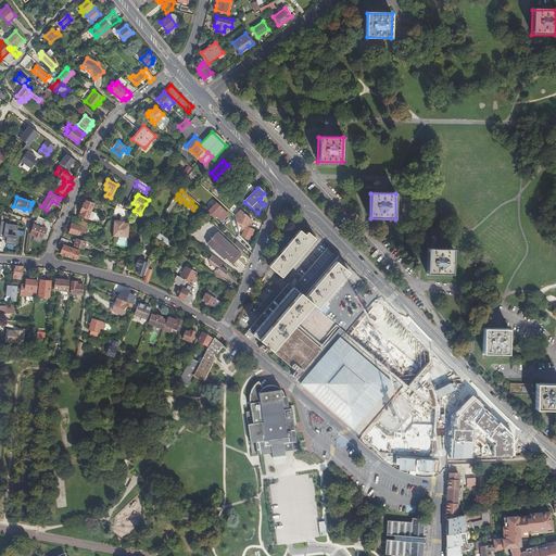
[(175,200),(173,198),(166,209),(168,211),(175,200)]
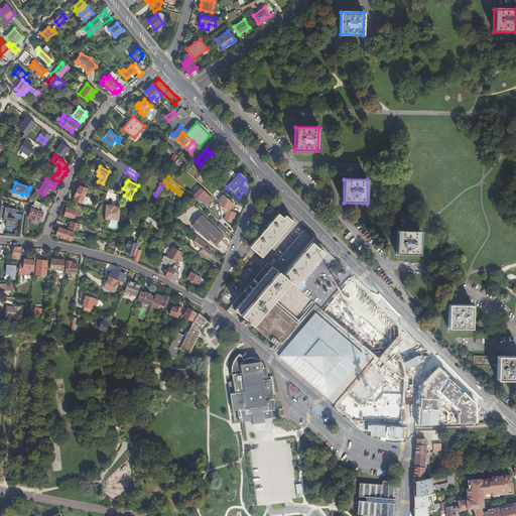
[(196,184),(188,192),(188,194),(194,198),(196,197),(201,201),(207,194),(196,184)]
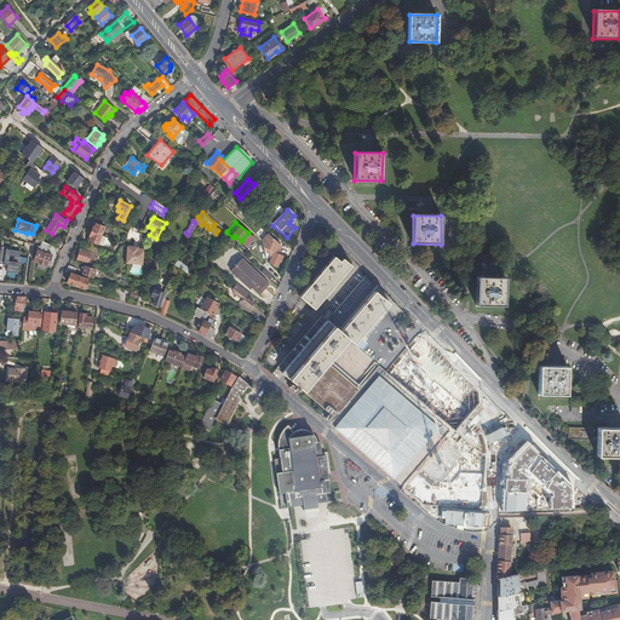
[(91,231),(102,235),(105,227),(96,223),(95,227),(93,225),(91,231)]
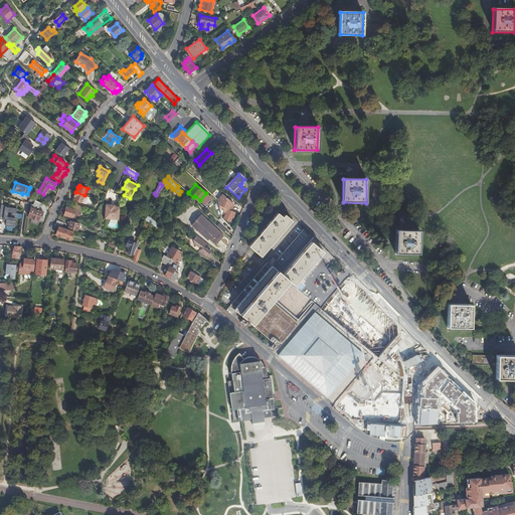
[(217,190),(213,195),(217,198),(221,193),(217,190)]
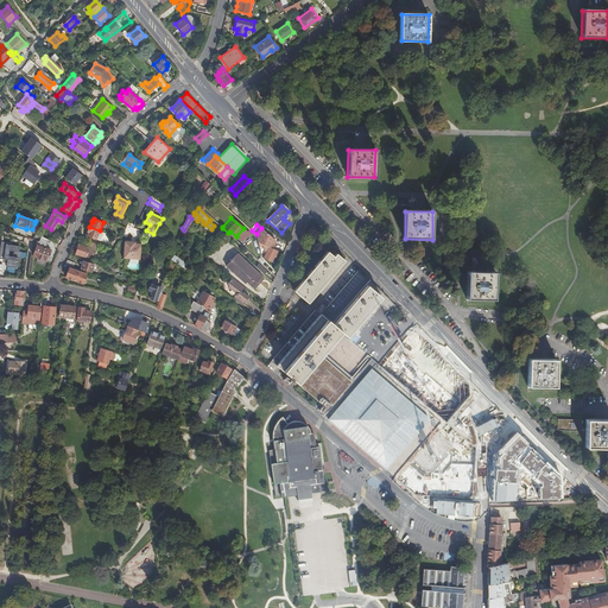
[(88,235),(96,239),(100,230),(89,227),(87,232),(89,233),(88,235)]
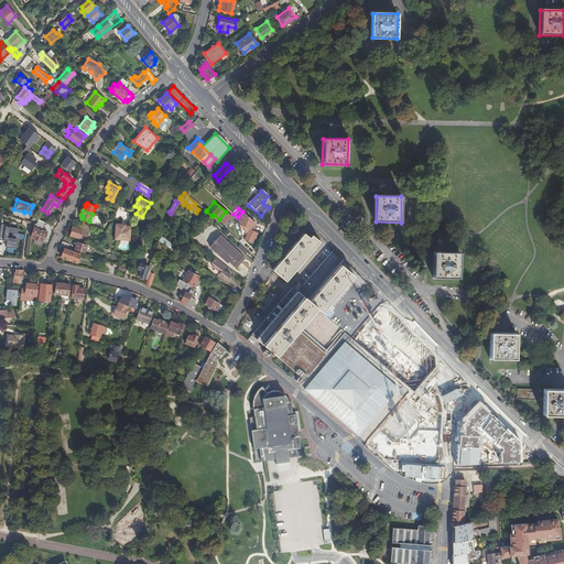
[(240,219),(239,219),(238,218),(240,229),(245,228),(246,232),(247,235),(245,238),(252,242),(255,238),(253,237),(256,232),(257,232),(253,231),(257,224),(242,216),(240,219)]
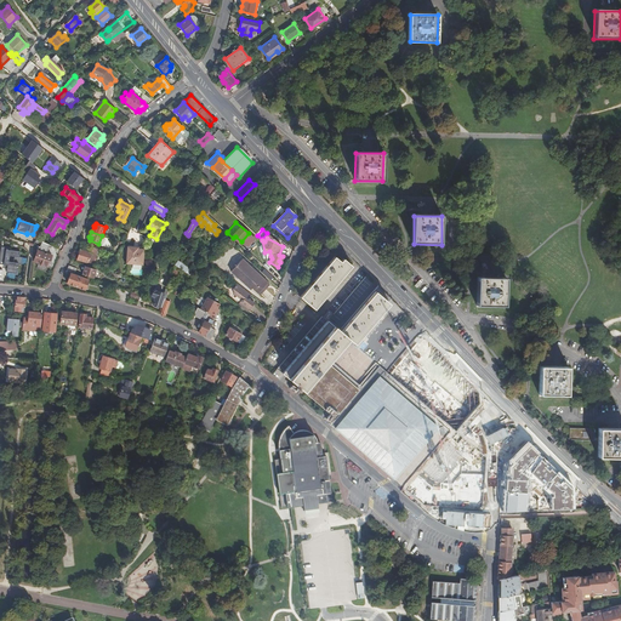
[(50,248),(51,245),(41,241),(39,246),(40,246),(39,251),(36,250),(34,261),(47,266),(51,255),(45,254),(47,248),(50,248)]
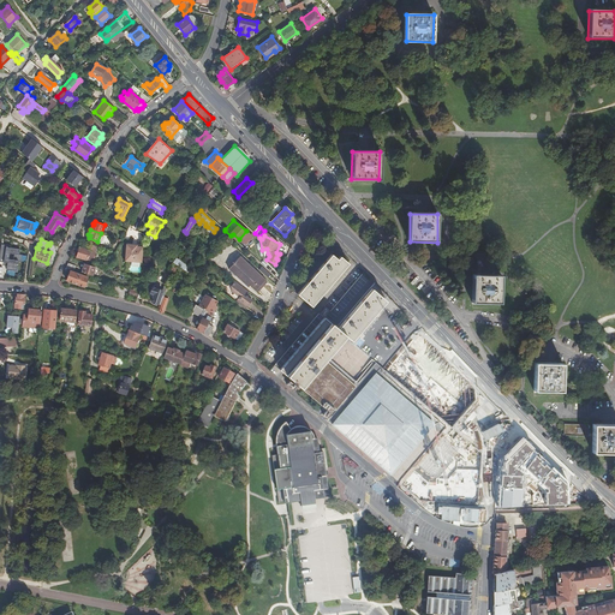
[(94,262),(96,252),(99,245),(93,244),(90,251),(89,250),(79,248),(77,256),(94,262)]
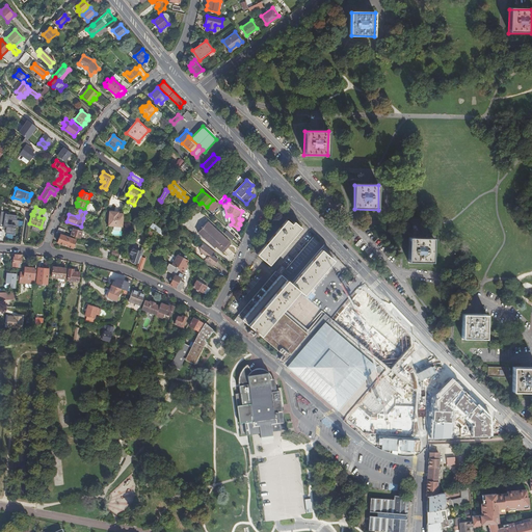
[(291,223),(286,219),(256,254),(268,265),(300,228),(293,221),(291,223)]
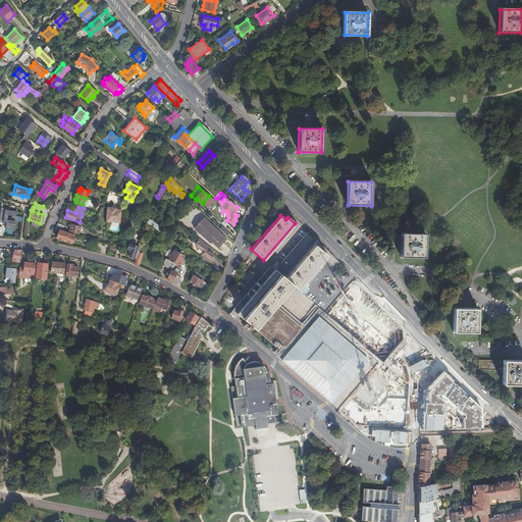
[(149,218),(147,222),(157,228),(158,226),(157,225),(158,224),(153,221),(154,219),(152,218),(151,219),(149,218)]
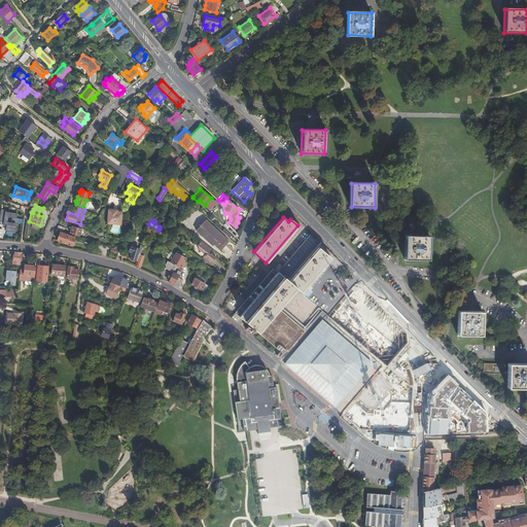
[(227,240),(221,235),(206,220),(197,230),(213,246),(214,245),(219,249),(227,240)]
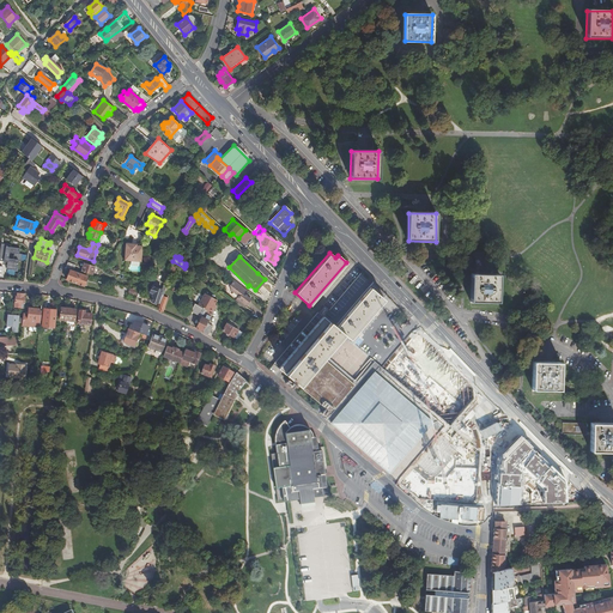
[(84,263),(82,271),(92,274),(95,267),(84,263)]
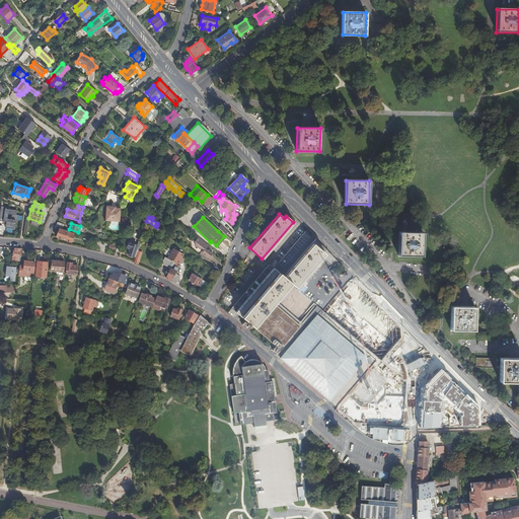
[(5,225),(4,236),(18,237),(19,228),(10,227),(10,226),(5,225)]
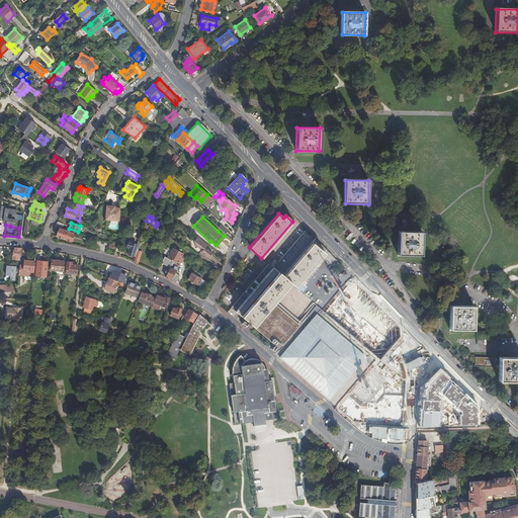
[(76,234),(60,228),(57,237),(73,242),(76,234)]
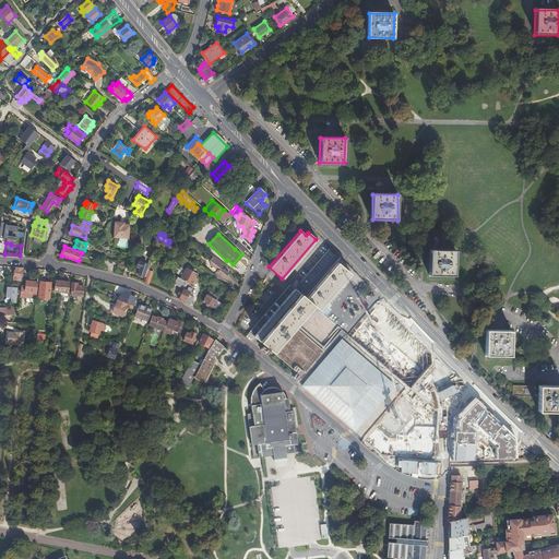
[(453,250),(428,250),(427,275),(452,275),(453,250)]
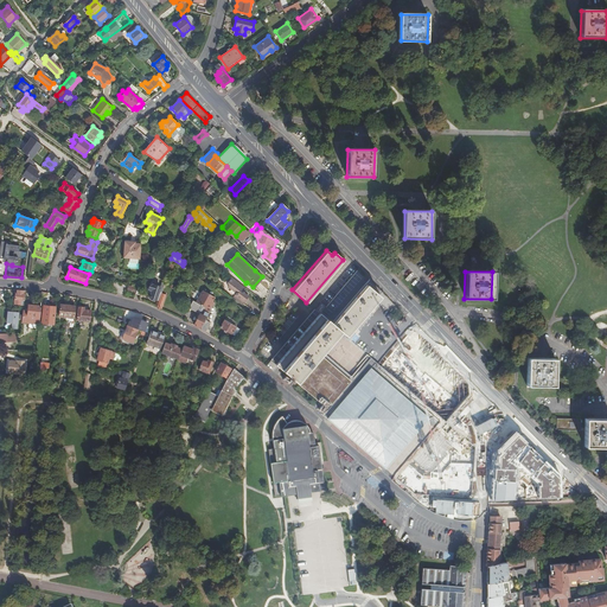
[(262,276),(253,287),(254,288),(263,279),(262,276)]
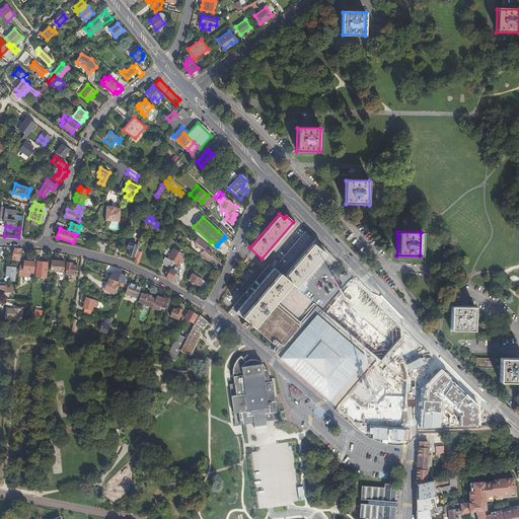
[(209,247),(210,246),(198,237),(196,239),(195,241),(195,245),(202,250),(199,253),(208,260),(212,253),(209,251),(209,250),(208,250),(207,248),(209,248),(209,247)]
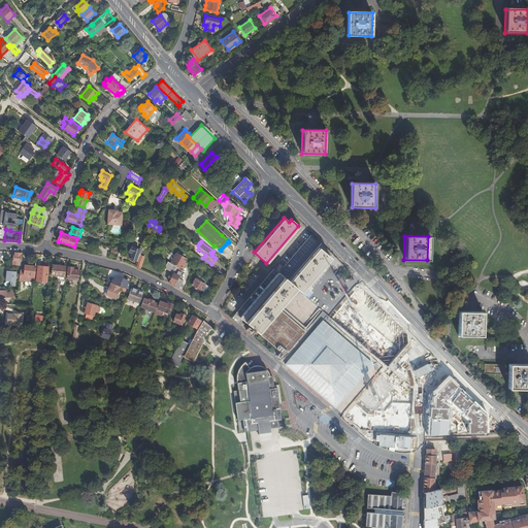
[(138,254),(140,255),(143,248),(141,248),(140,250),(131,246),(130,252),(132,253),(130,258),(136,260),(138,254)]
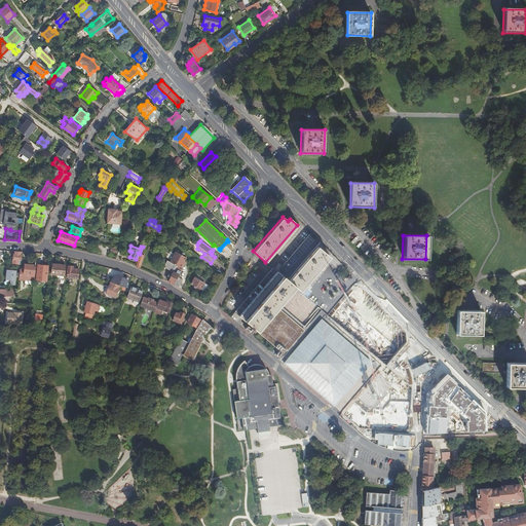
[(276,357),(279,360),(306,329),(279,306),(296,288),(300,292),(330,258),(320,249),(290,283),(277,272),(238,316),(279,352),(276,357)]
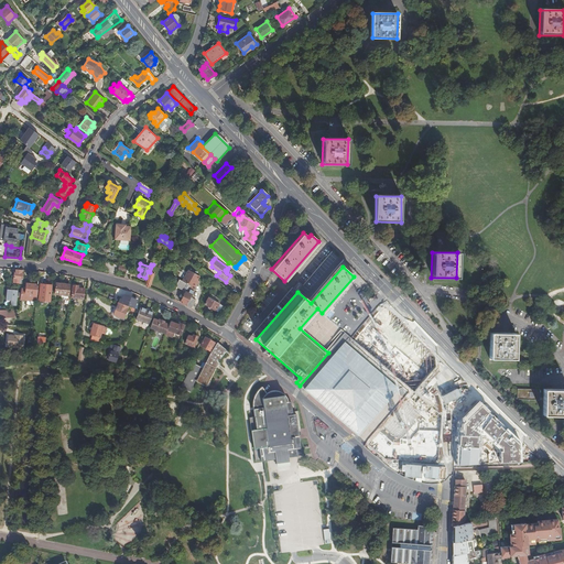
[(13,283),(19,283),(19,278),(22,279),(22,270),(15,270),(15,273),(13,273),(13,283)]
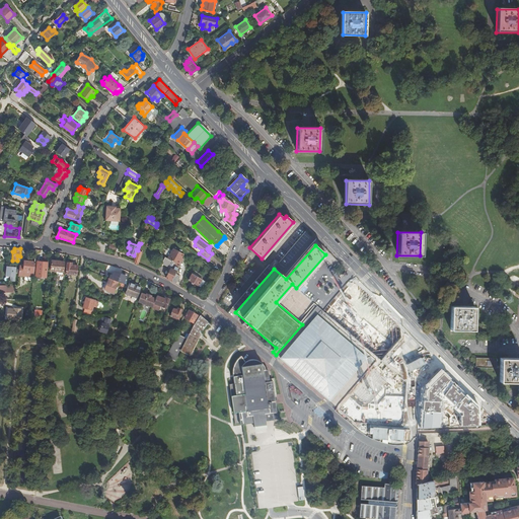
[(18,276),(32,278),(34,262),(24,261),(23,263),(23,264),(19,264),(18,276)]
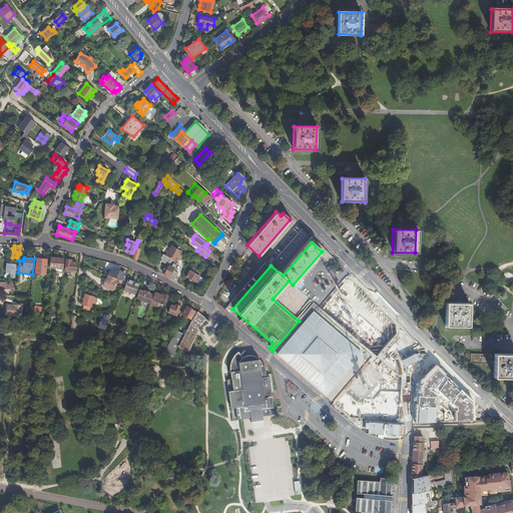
[(36,267),(46,268),(47,260),(37,259),(36,267)]
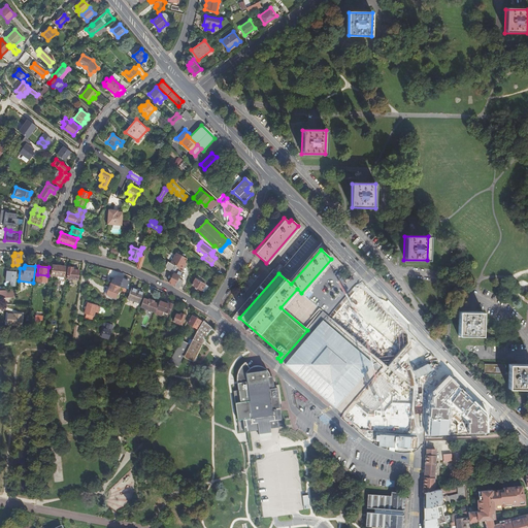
[(66,277),(77,279),(78,270),(72,269),(73,267),(68,266),(66,277)]
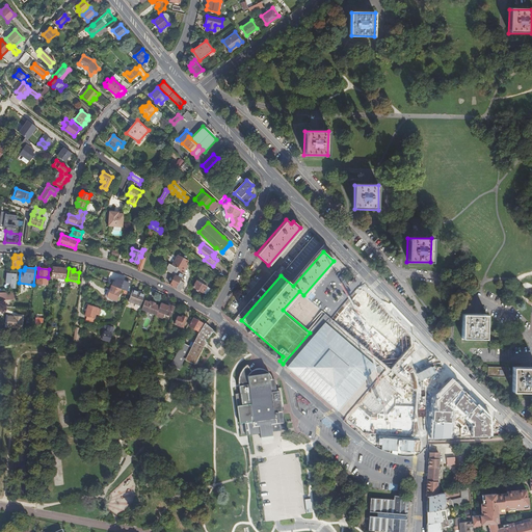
[(169,285),(176,288),(184,272),(180,270),(177,276),(174,274),(171,278),(173,278),(169,285)]
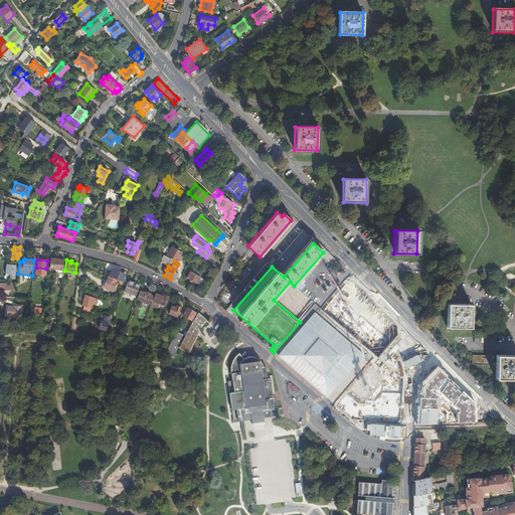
[(110,273),(108,276),(117,280),(121,281),(122,281),(124,274),(113,269),(111,274),(110,273)]
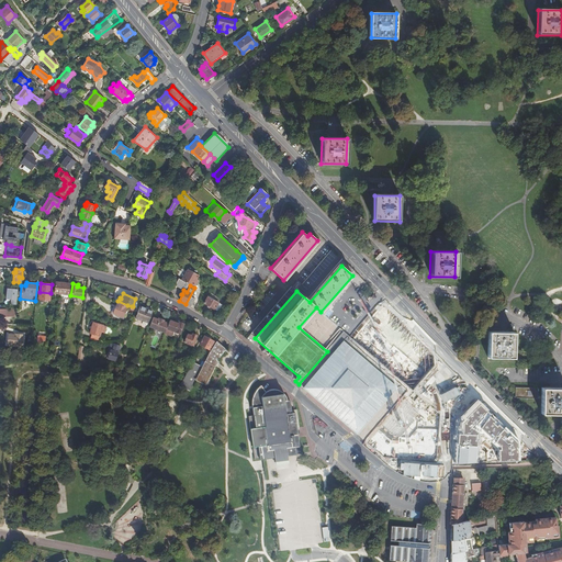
[(211,293),(209,296),(218,302),(220,300),(211,293)]
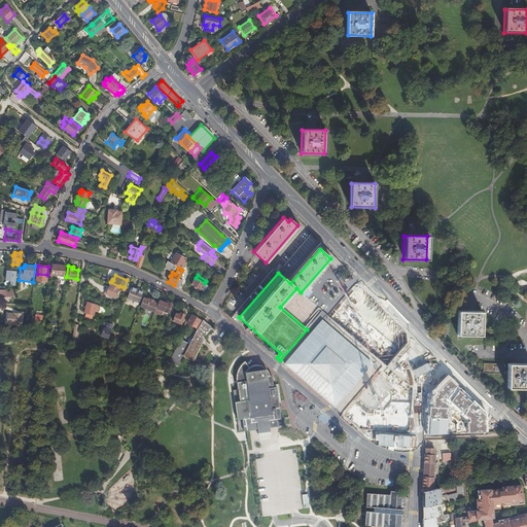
[(208,286),(205,283),(196,278),(191,284),(204,291),(208,286)]
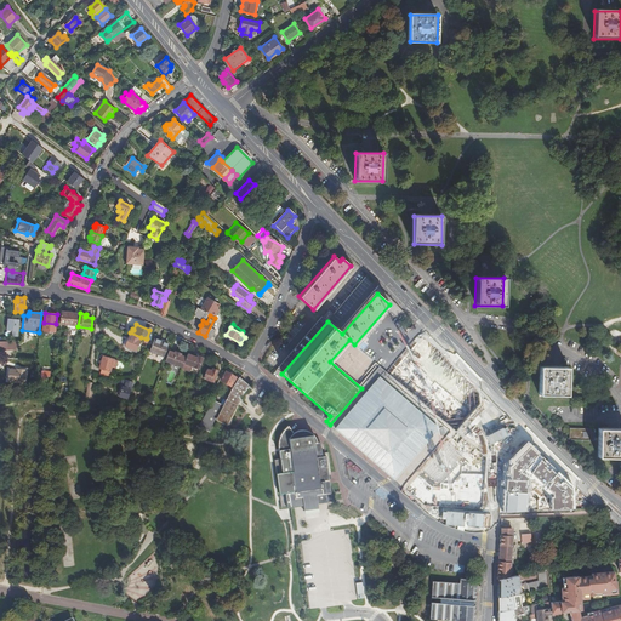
[(130,332),(125,346),(126,346),(132,348),(136,349),(137,346),(140,347),(141,343),(138,343),(141,337),(130,332)]
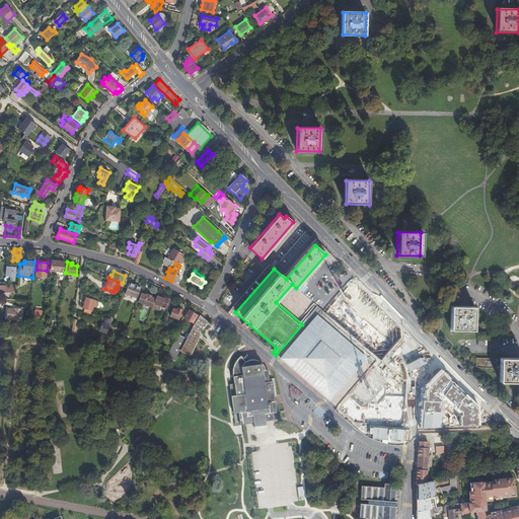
[(125,293),(137,297),(141,287),(129,283),(125,293)]
